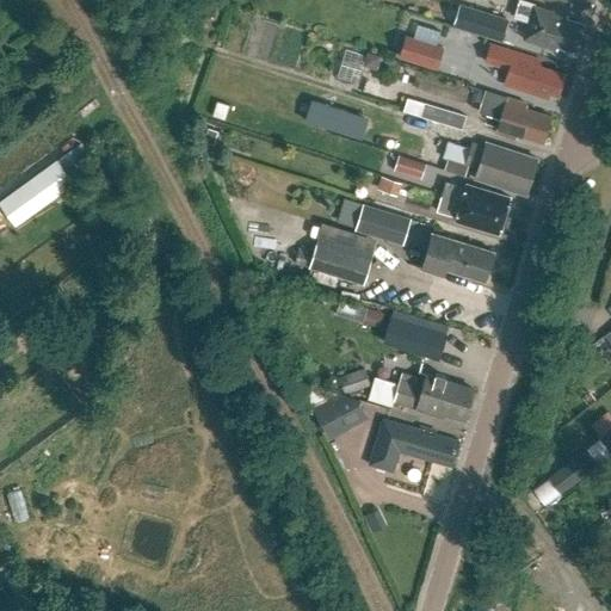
[(574,53),(582,26),(565,20),(566,17),(519,2),(514,19),(529,24),(523,41),(555,51),(556,48),(574,53)]
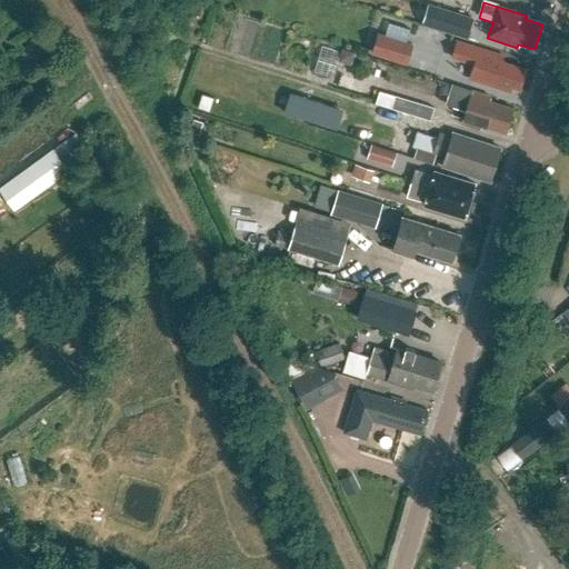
[(473,18),(427,3),(420,25),(467,39),(473,18)]
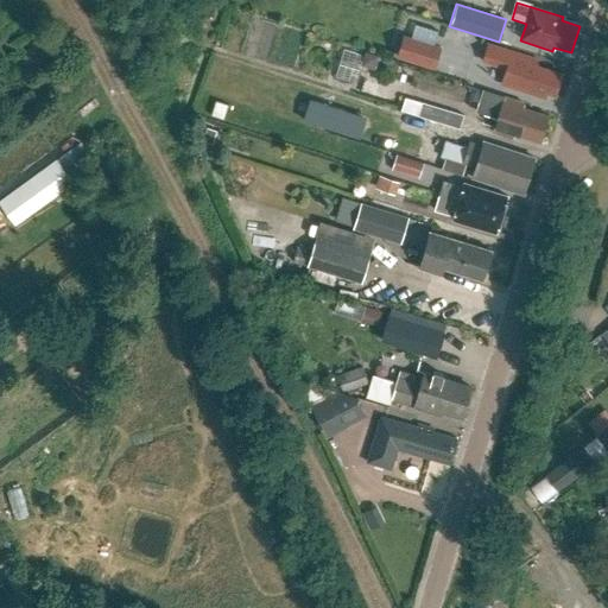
[(396,57),(435,69),(441,48),(403,36),(396,57)]
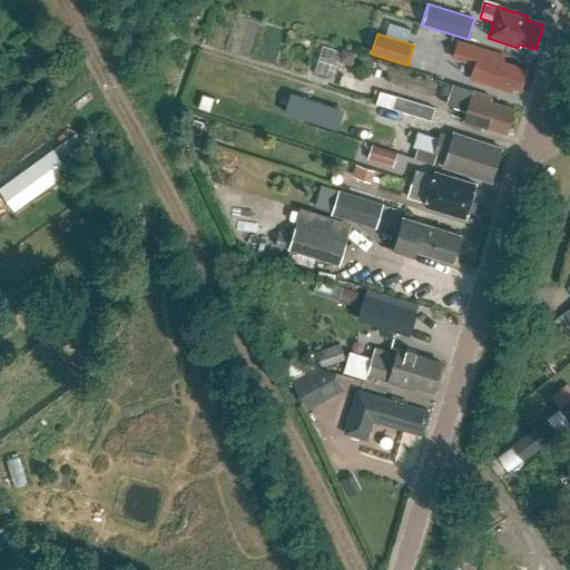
[(519,90),(526,70),(502,64),(503,58),(457,43),(452,58),(474,66),(470,80),(511,92),(512,88),(519,90)]
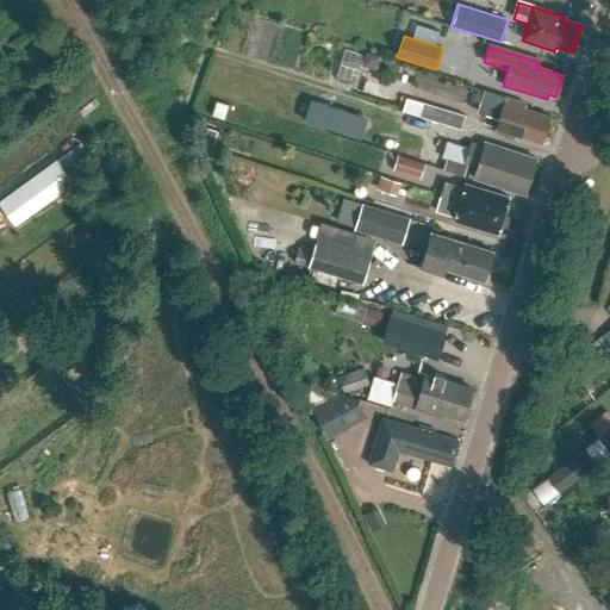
[(330,75),(353,81),(359,54),(337,48),(330,75)]
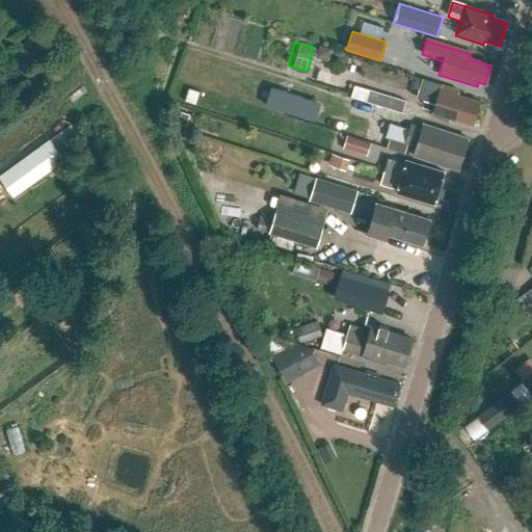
[(531,79),(531,78),(531,60),(527,59),(522,76),(531,79)]
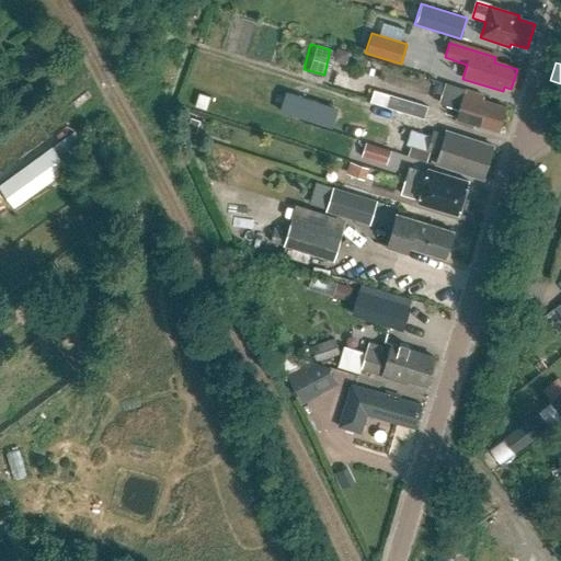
[(353,94),(356,82),(339,77),(335,89),(353,94)]
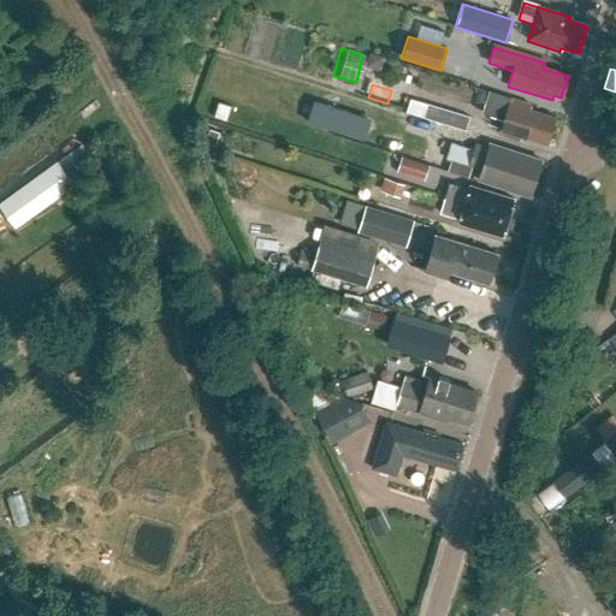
[(511,98),(489,90),(481,113),(504,122),(499,137),(519,142),(521,137),(546,144),(555,118),(529,111),(531,106),(511,100),(511,98)]
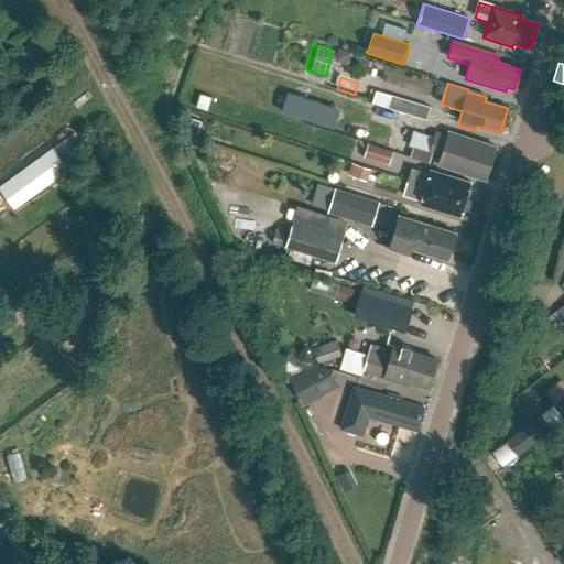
[(388,95),(378,91),(375,101),(384,105),(388,95)]
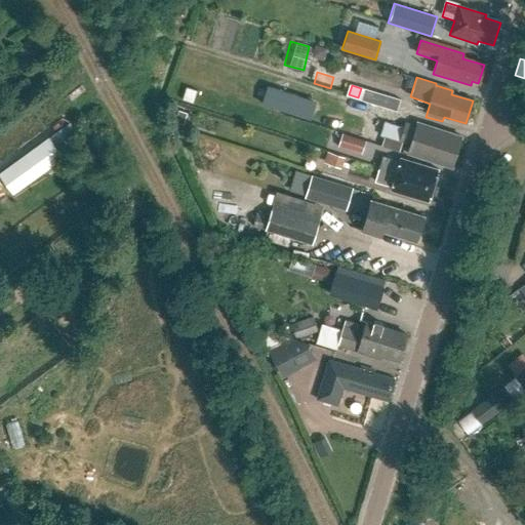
[(193,104),(196,91),(186,88),(183,101),(193,104)]
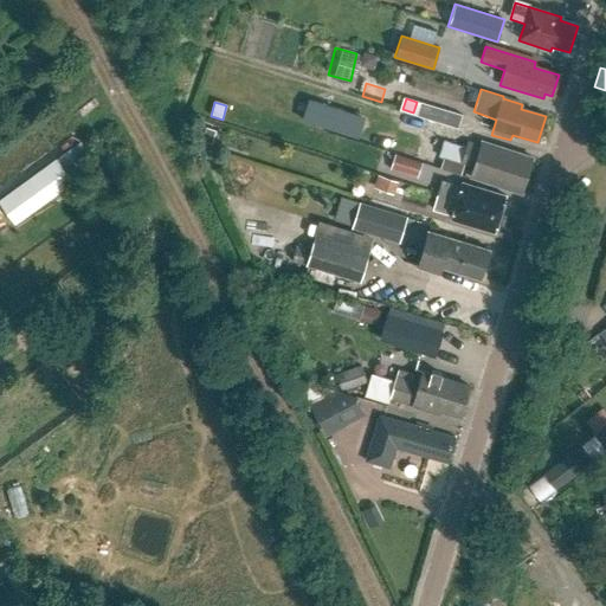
[(416,115),(457,129),(462,115),(420,102),(416,115)]
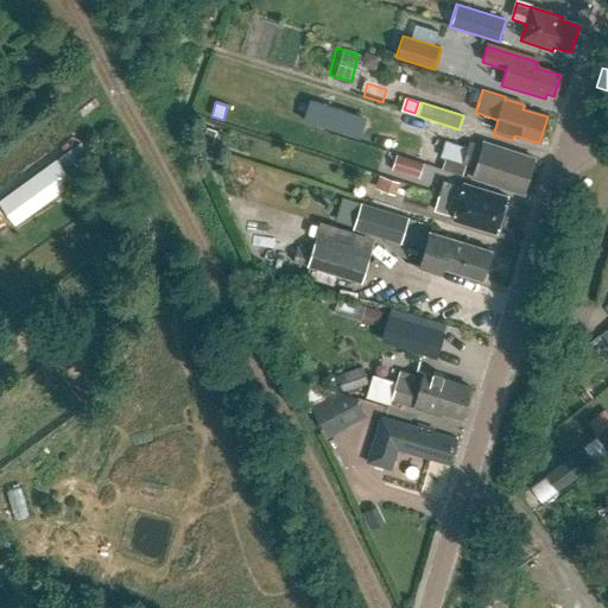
[(354,141),(360,124),(346,120),(341,137),(354,141)]
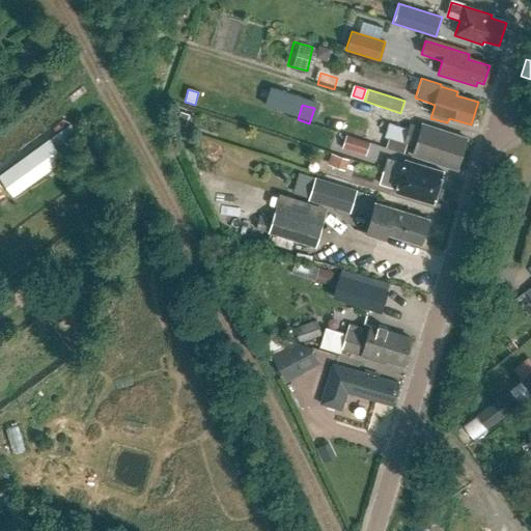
[(343,126),(346,115),(335,112),(332,122),(343,126)]
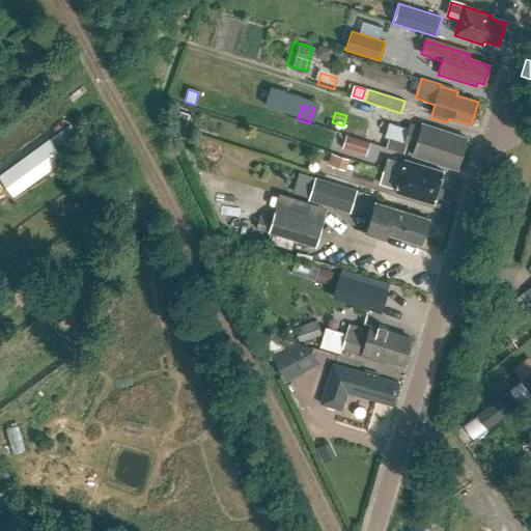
[(186,128),(190,115),(182,113),(178,124),(186,128)]
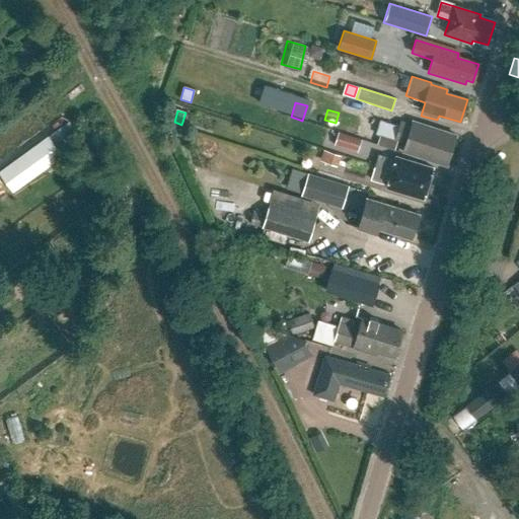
[(398,126),(380,120),(375,135),(404,143),(402,152),(447,165),(455,137),(413,124),(413,127),(399,123),(398,126)]
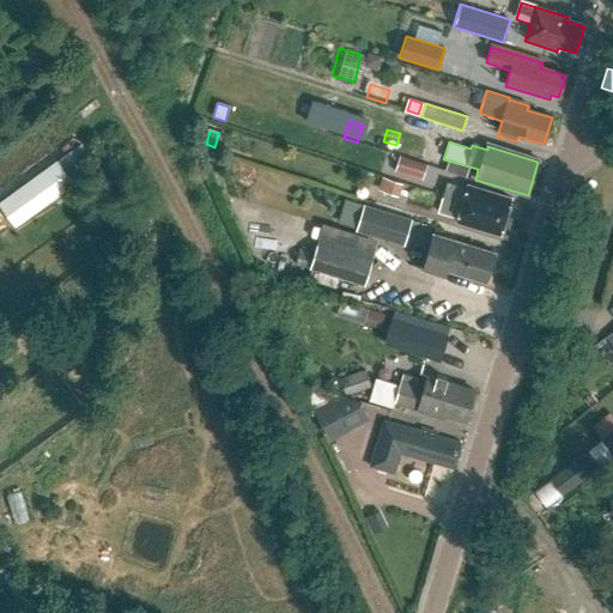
[(52,152),(36,161),(50,188),(67,180),(52,152)]
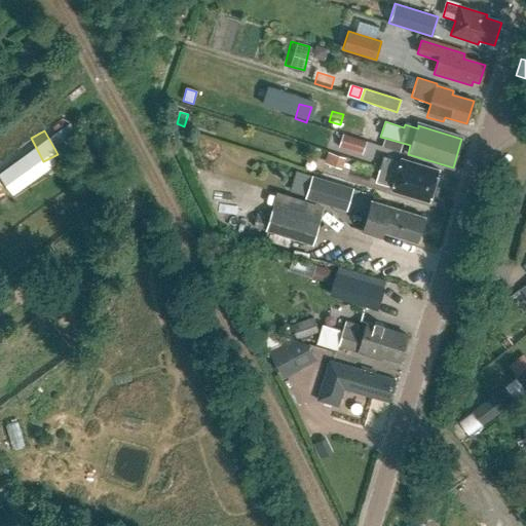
[(338,147),(362,155),(366,142),(342,135),(338,147)]
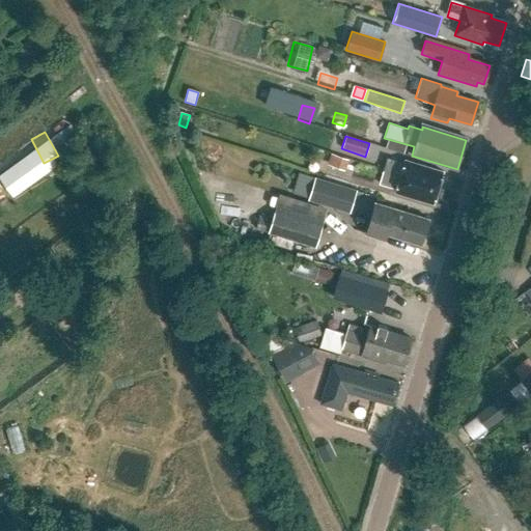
[(348,160),(335,156),(331,167),(345,171),(348,160)]
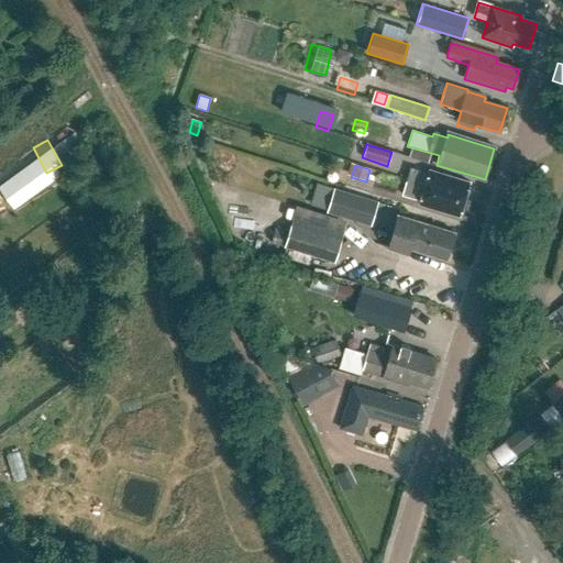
[(465,200),(470,183),(431,172),(430,175),(411,169),(407,183),(465,200)]
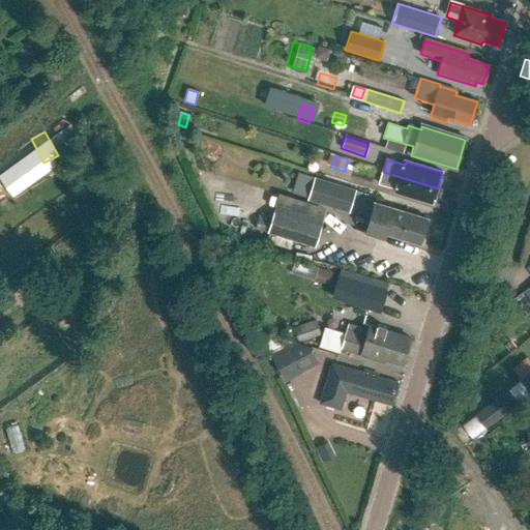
[(433,205),(438,188),(383,172),(380,184),(396,189),(395,194),(433,205)]
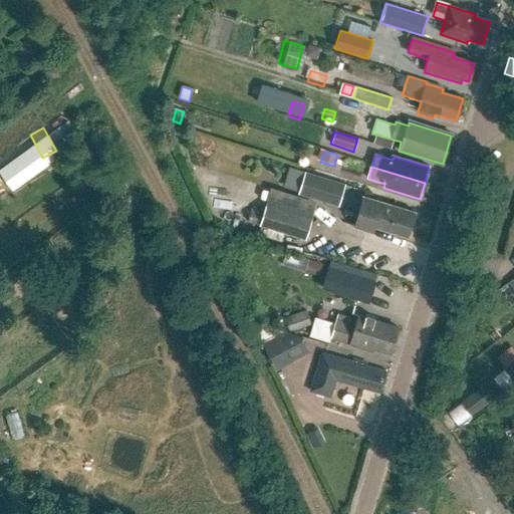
[(298,194),(338,207),(345,184),(304,172),(298,194)]
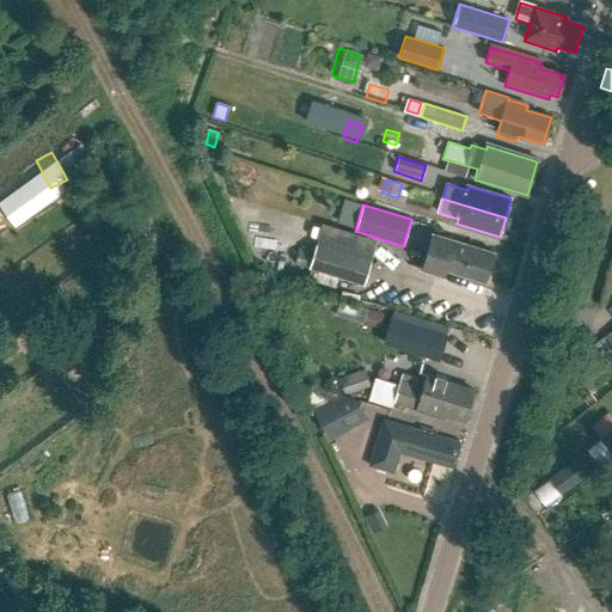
[(485,283),(495,255),(454,242),(454,243),(434,237),(423,271),(445,277),(447,270),(485,283)]
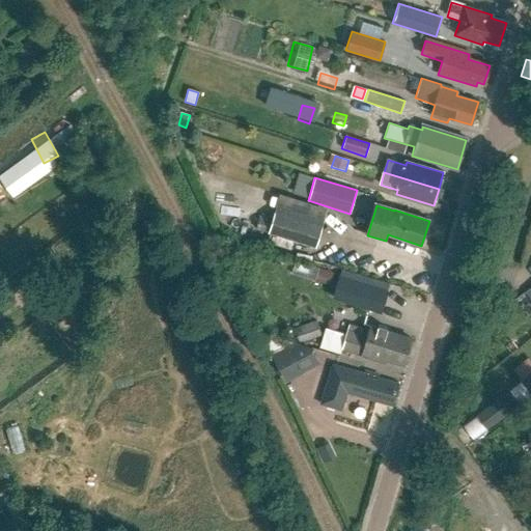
[(323,227),(275,213),(272,223),(259,220),(256,230),(268,234),(271,234),(268,243),(290,250),(294,242),(315,249),(323,227)]
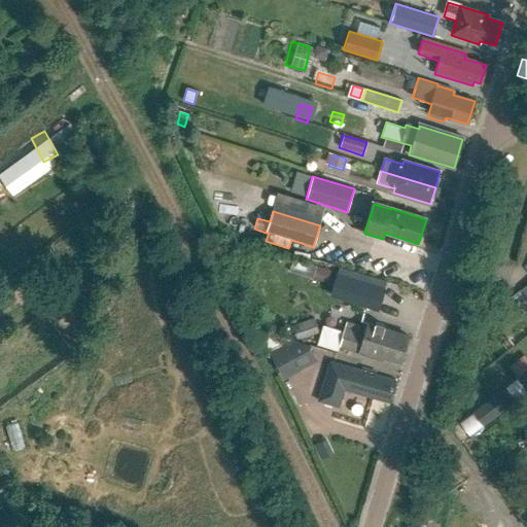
[(313,278),(326,282),(330,270),(317,266),(313,278)]
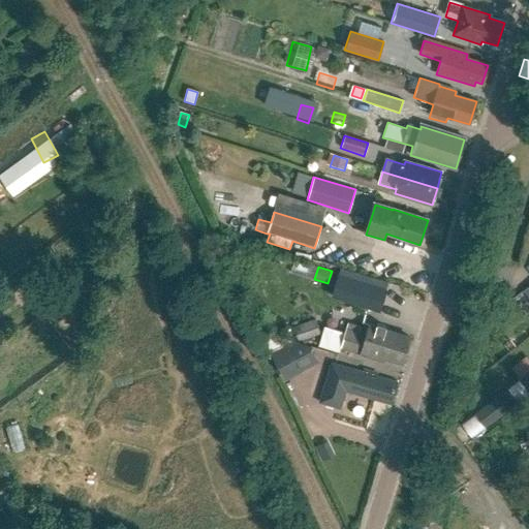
[(300,342),(320,334),(314,319),(293,327),(300,342)]
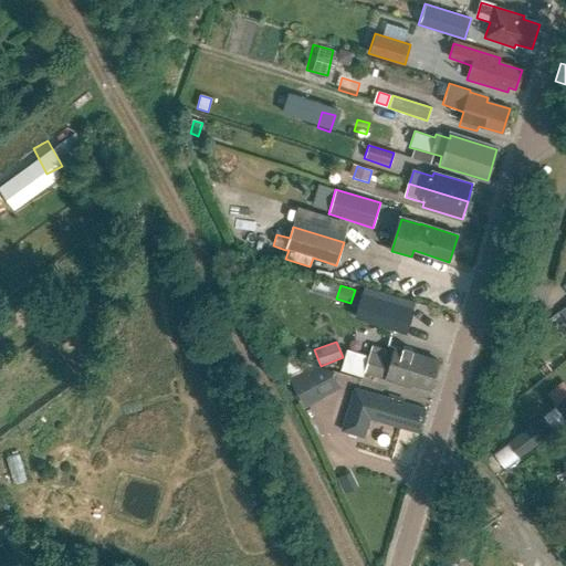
[(401,350),(389,346),(388,350),(374,346),(370,356),(356,352),(349,371),(364,376),(366,371),(409,386),(412,384),(430,389),(439,363),(412,354),(412,352),(402,348),(401,350)]
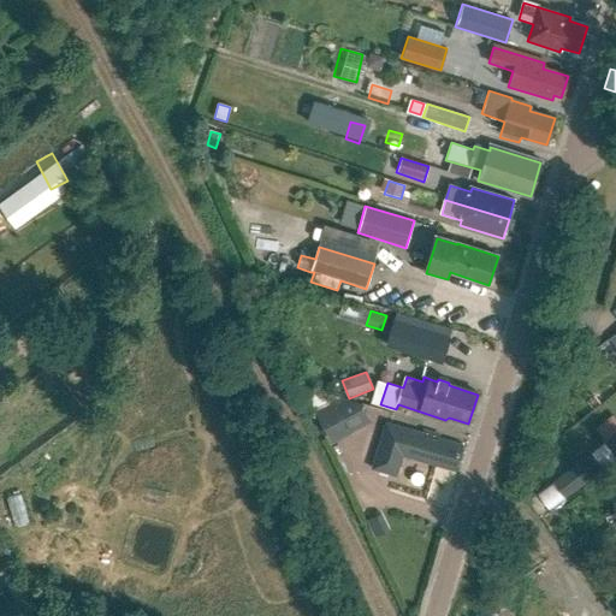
[(75,398),(89,396),(88,380),(73,381),(75,398)]
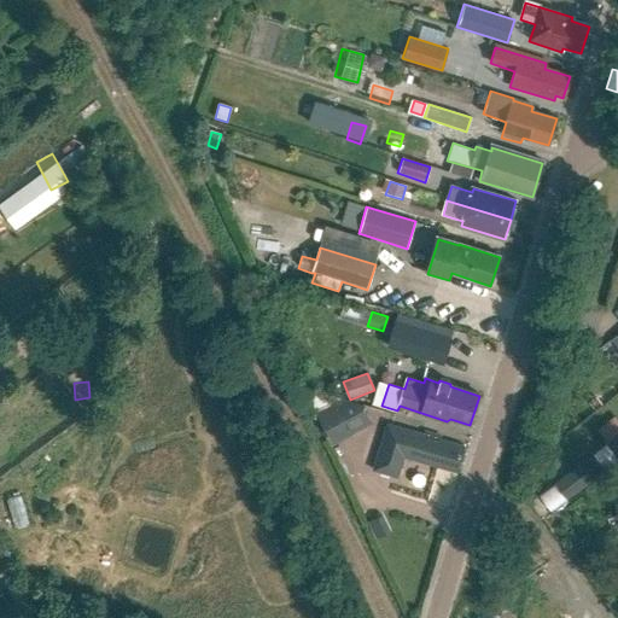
[(333,444),(372,423),(361,403),(343,398),(315,413),(333,444)]
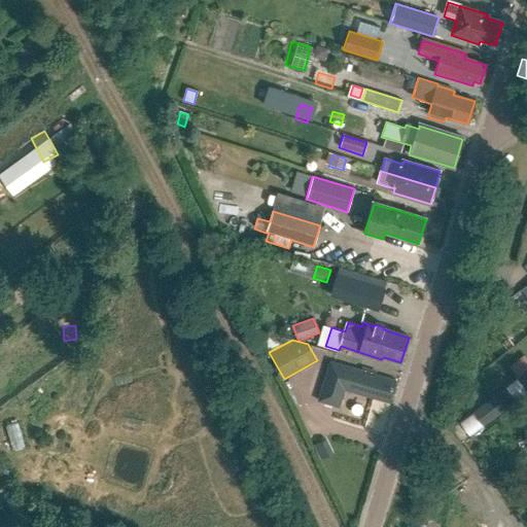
[(389,403),(396,382),(376,376),(377,373),(363,369),(362,372),(331,362),(319,401),(339,408),(345,390),(389,403)]
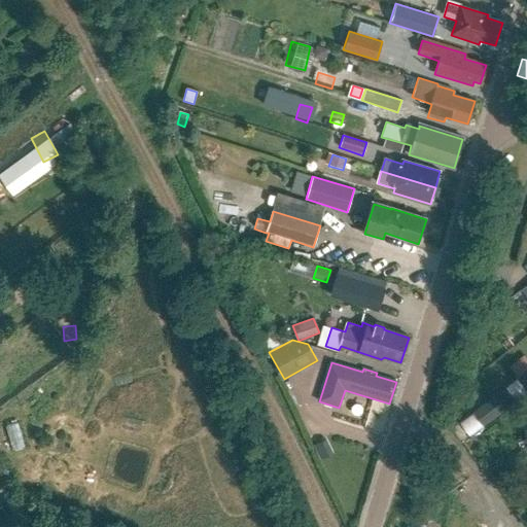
[(483,427),(517,401),(505,387),(472,413),(483,427)]
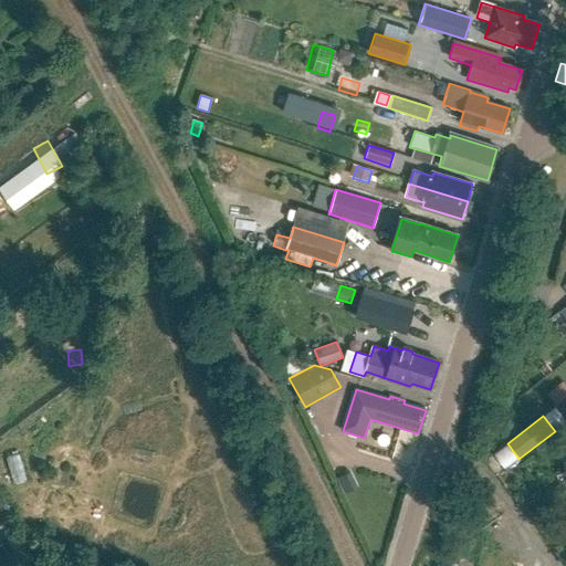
[(565,496),(565,479),(552,490),(561,502),(565,496)]
